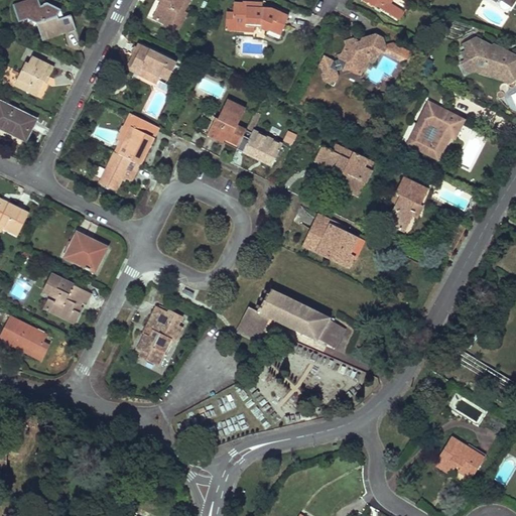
[(13,8),(19,22),(27,19),(36,23),(42,41),(62,35),(57,21),(56,18),(59,10),(47,4),(43,5),(43,7),(40,7),(37,0),(13,8)]
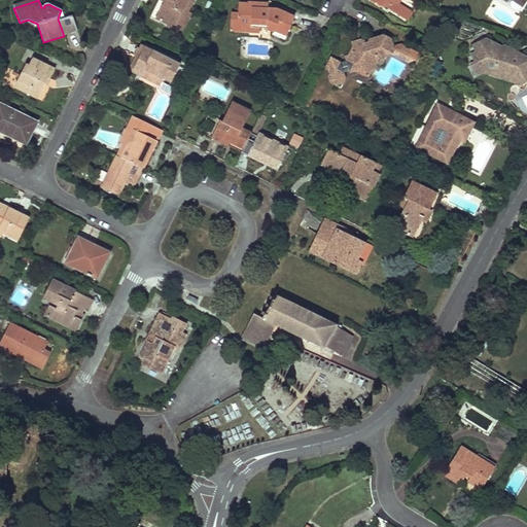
[(192,0),(162,0),(161,2),(164,3),(155,19),(174,29),(181,14),(187,1),(191,3),(192,0)]
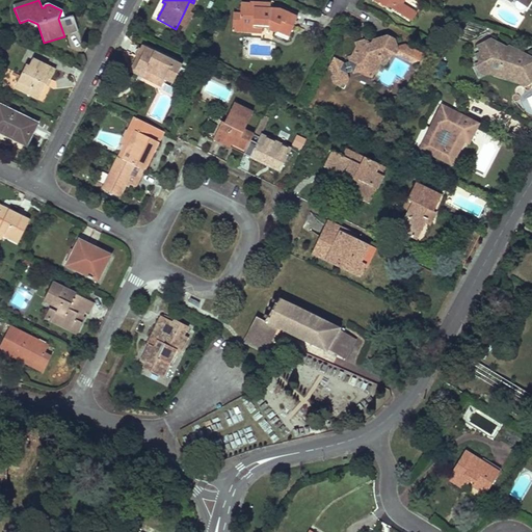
[(189,1),(183,15),(187,17),(193,3),(189,1)]
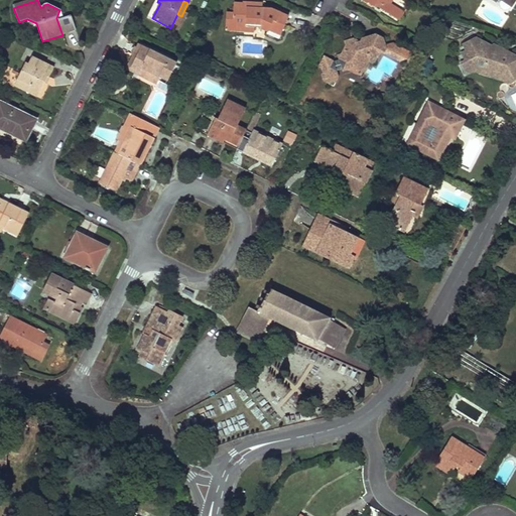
[(243,5),(234,4),(233,14),(234,14),(233,26),(246,28),(245,23),(261,25),(261,29),(268,31),(267,34),(278,39),(288,17),(278,13),(271,10),(262,9),(256,9),(256,4),(243,3),(243,5)]
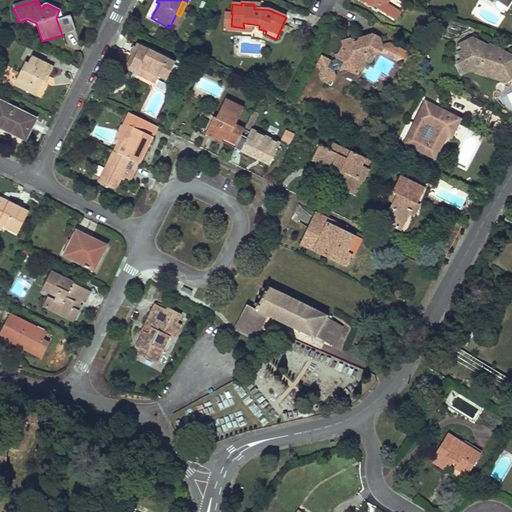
[(180,16),(176,14),(169,28),(177,32),(184,17),(180,16)]
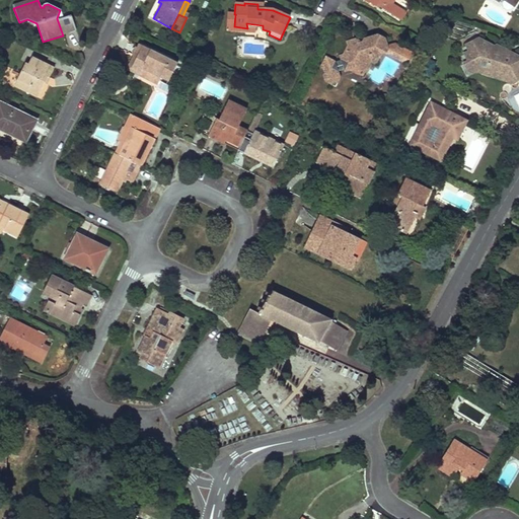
[(234,14),(228,14),(227,30),(255,32),(255,28),(247,28),(234,26),(235,14),(234,14)]
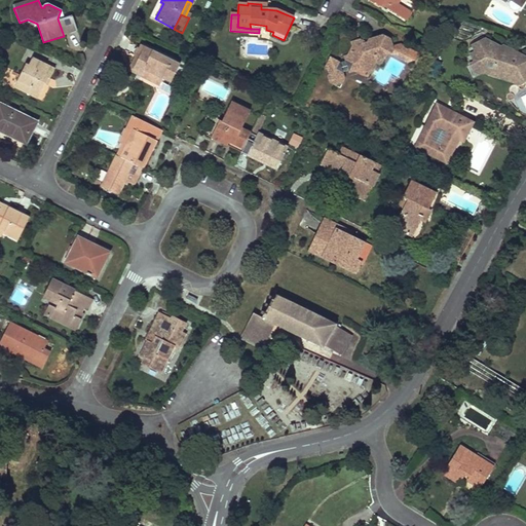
[(71,16),(64,20),(70,34),(77,31),(71,16)]
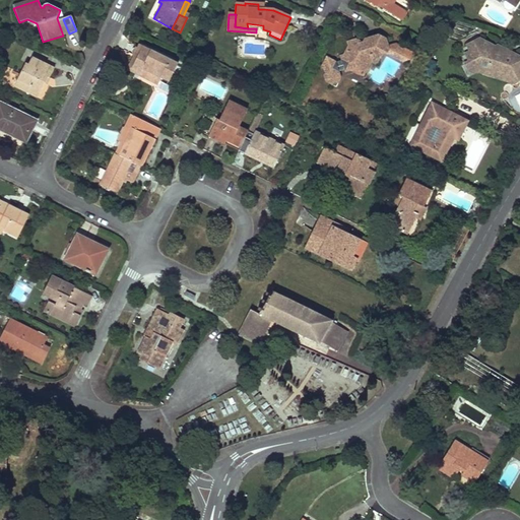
[(63,19),(58,21),(63,36),(69,34),(63,19)]
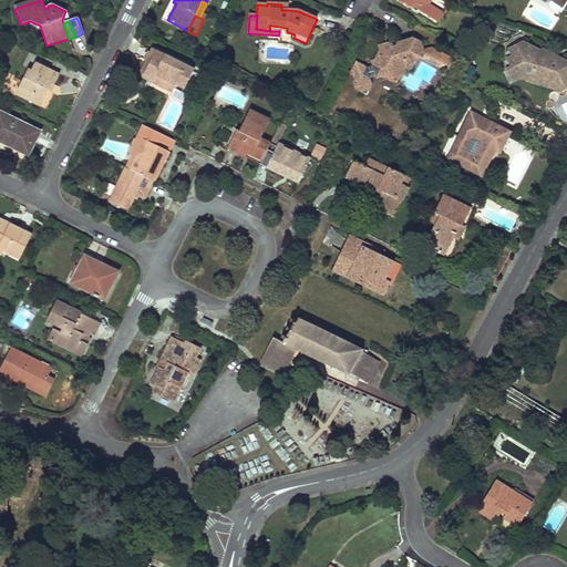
[(374,62),(370,63),(371,68),(374,78),(375,80),(381,78),(394,73),(399,75),(403,68),(408,70),(410,69),(414,59),(420,57),(428,61),(432,54),(430,48),(422,50),(420,42),(412,38),(398,42),(395,47),(393,47),(393,49),(389,50),(388,45),(384,47),(380,48),(380,51),(378,55),(375,57),(377,59),(374,62)]
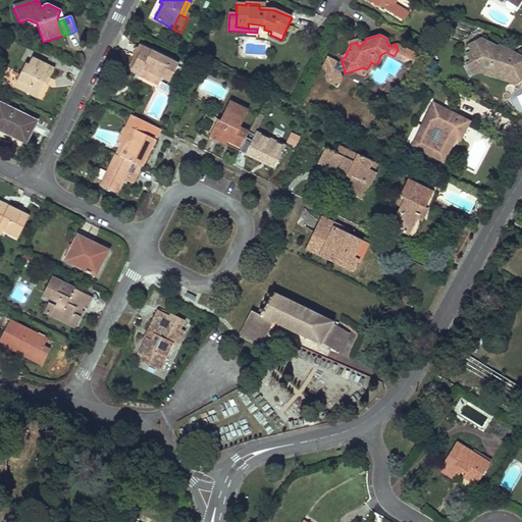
[(482,69),(482,68),(493,72),(499,68),(505,70),(507,74),(510,75),(521,69),(521,67),(521,56),(514,54),(514,55),(509,53),(510,51),(499,46),(497,48),(480,41),(468,46),(471,52),(465,55),(468,62),(464,64),(467,71),(472,71),(477,67),(482,69)]
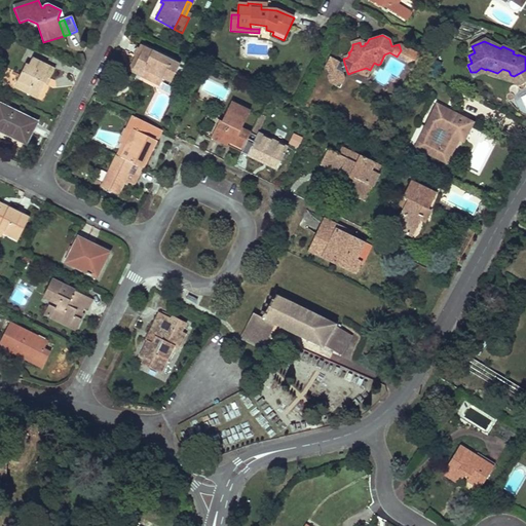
[(406,47),(399,44),(401,50),(397,57),(408,62),(415,59),(404,52),(406,47)]
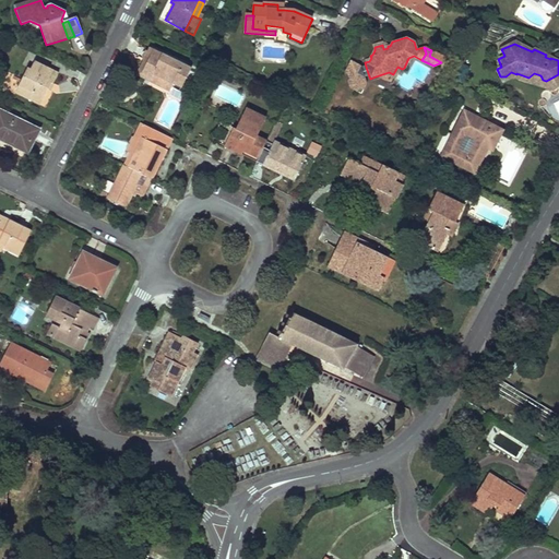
[(191,68),(153,50),(145,67),(142,73),(140,76),(168,91),(171,84),(181,88),(191,68)]
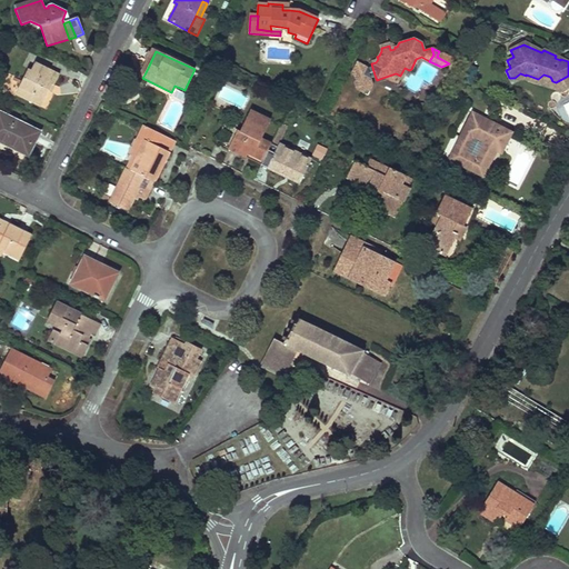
[(439,51),(437,57),(449,63),(452,58),(439,51)]
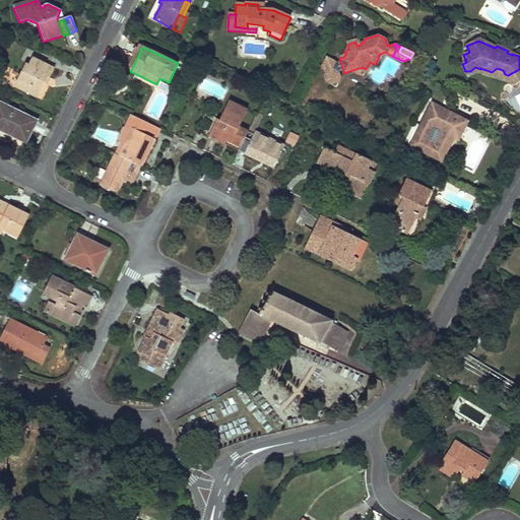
[(55,68),(33,57),(28,65),(26,63),(17,80),(21,82),(18,88),(38,98),(45,83),(48,77),(50,78),(55,68)]
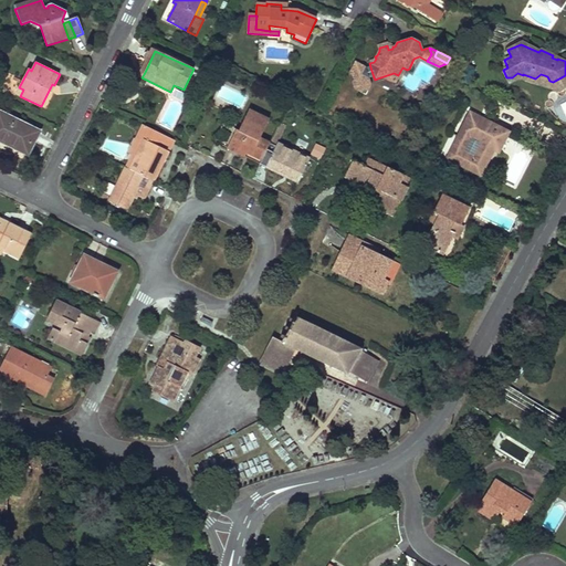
[(364,70),(355,63),(348,72),(352,74),(352,79),(349,81),(350,86),(357,92),(357,93),(360,95),(363,92),(362,91),(366,85),(367,80),(364,70)]
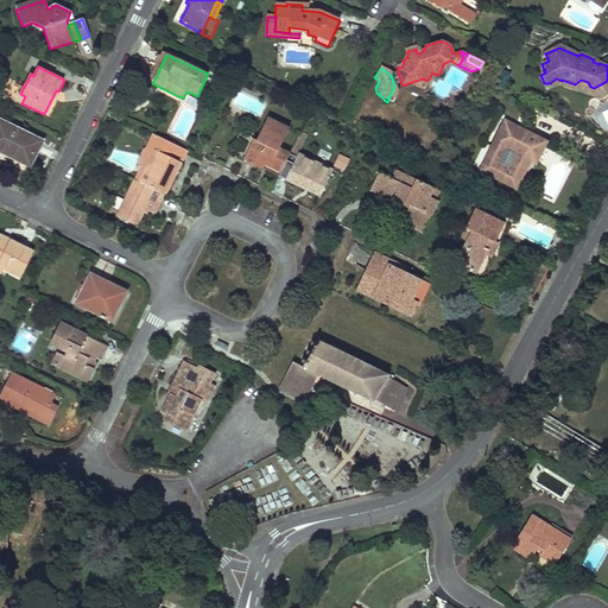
[(391,75),(394,86),(401,83),(398,73),(391,75)]
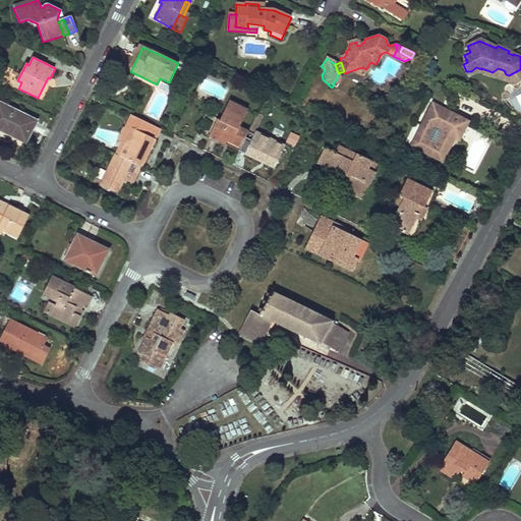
[(350,71),(363,77),(366,69),(362,67),(350,71)]
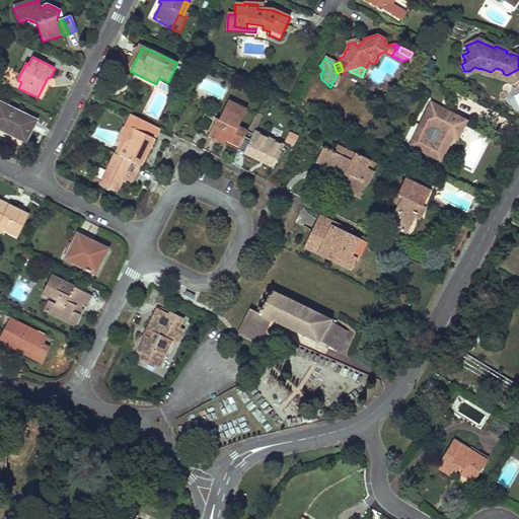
[(496,68),(491,72),(510,79),(516,75),(518,69),(507,75),(504,74),(502,70),(496,68)]
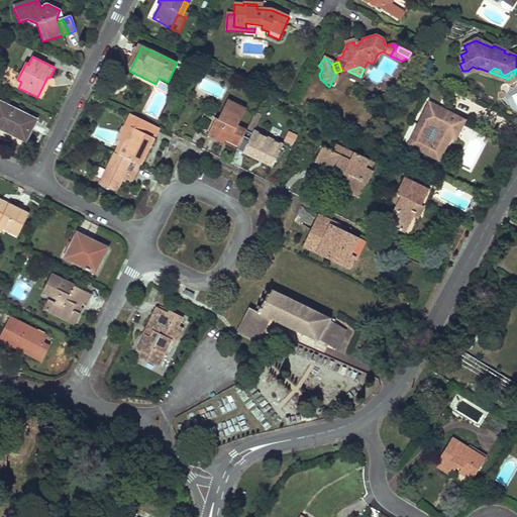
[(37,120),(0,101),(0,129),(4,132),(26,143),(37,120)]
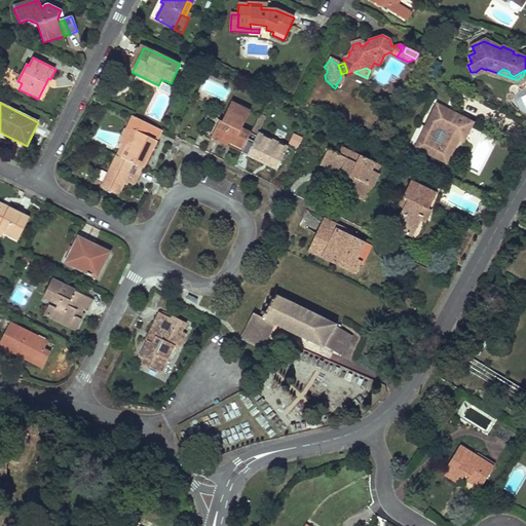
[(250,112),(231,103),(222,122),(202,112),(194,129),(219,142),(227,146),(229,142),(243,149),(251,133),(241,128),(250,112)]
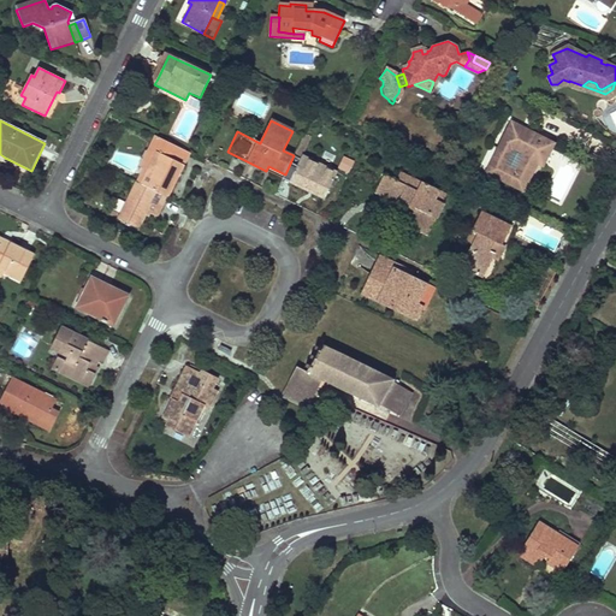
[(511,123),(486,175),(513,187),(515,182),(527,188),(534,172),(538,164),(550,142),(534,135),(531,142),(521,137),(525,129),(511,123)]
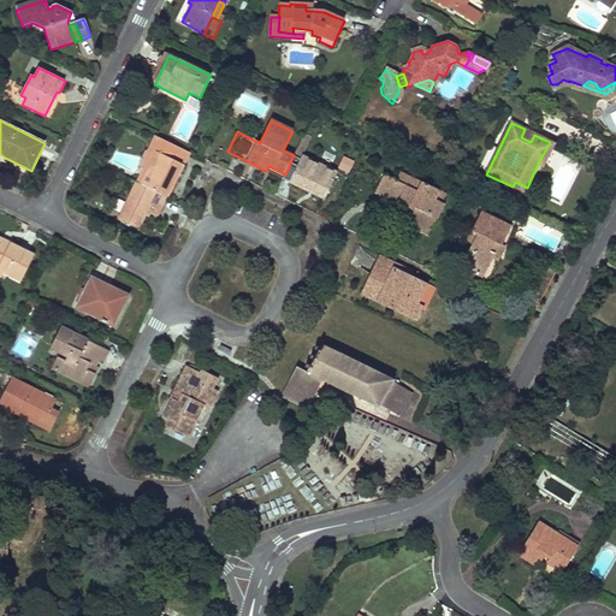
[(534,135),(525,129),(521,137),(531,142),(534,135)]
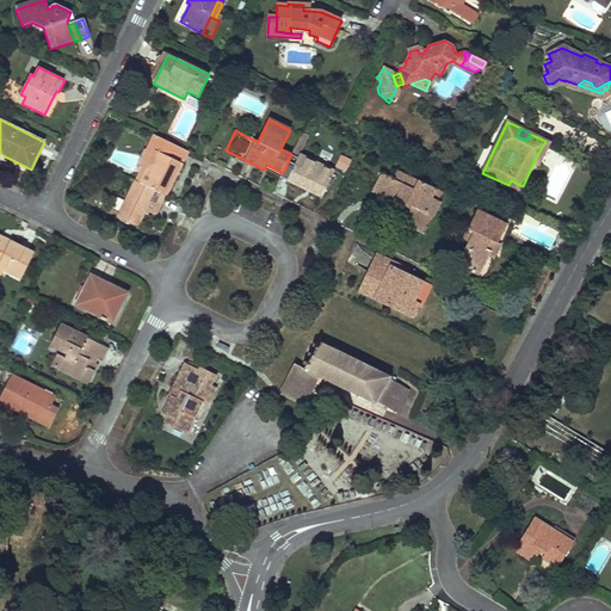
[(162,139),(154,135),(139,166),(142,167),(135,181),(141,184),(162,139)]
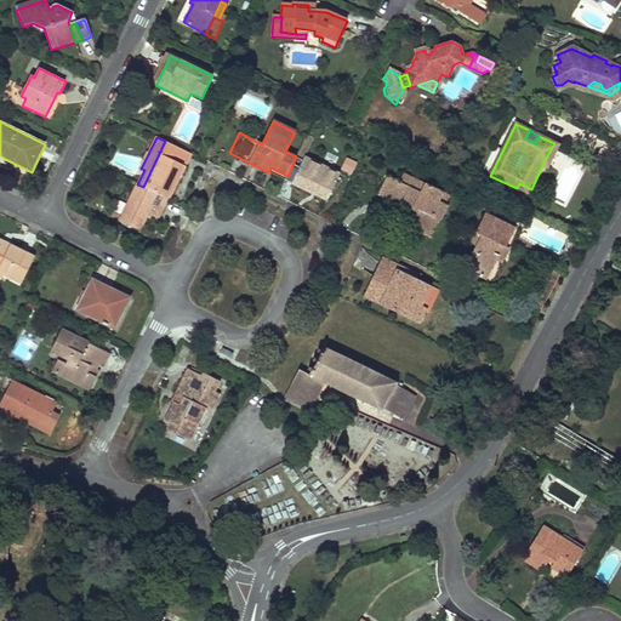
[(313,141),(306,137),(296,157),(288,176),(285,180),(302,188),(328,200),(340,175),(305,158),(313,141)]
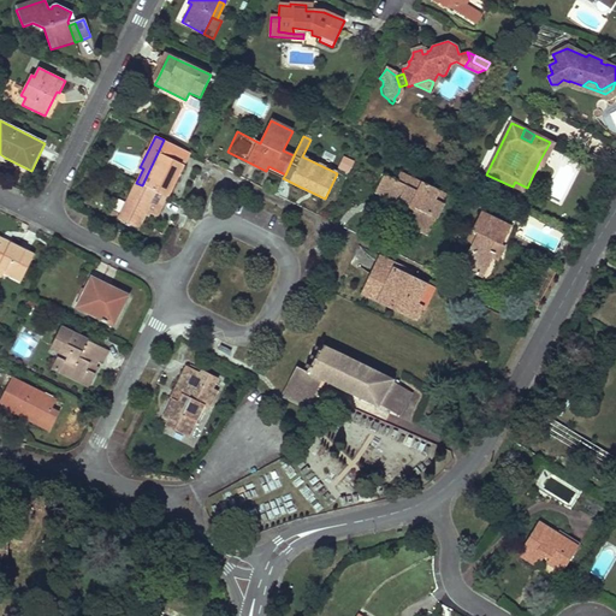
[(189,153),(164,140),(142,185),(166,197),(176,178),(189,153)]
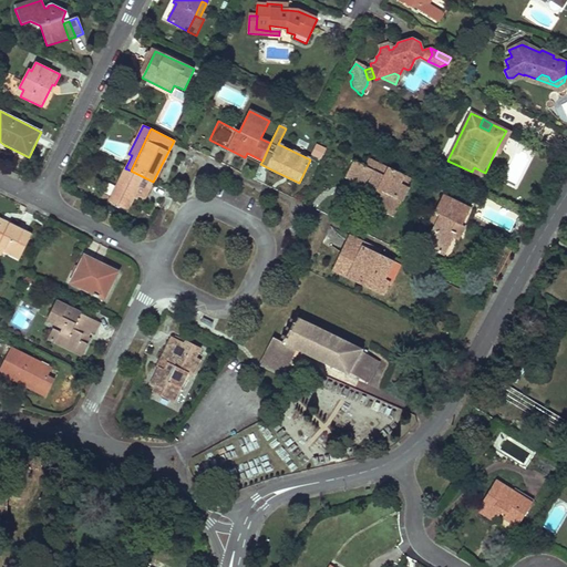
[(501,154),(511,133),(506,131),(495,151),(501,154)]
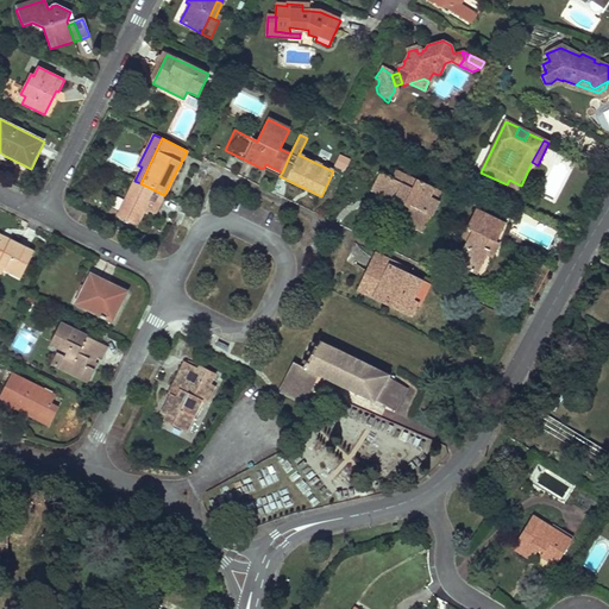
[(450,165),(438,161),(434,168),(446,173),(450,165)]
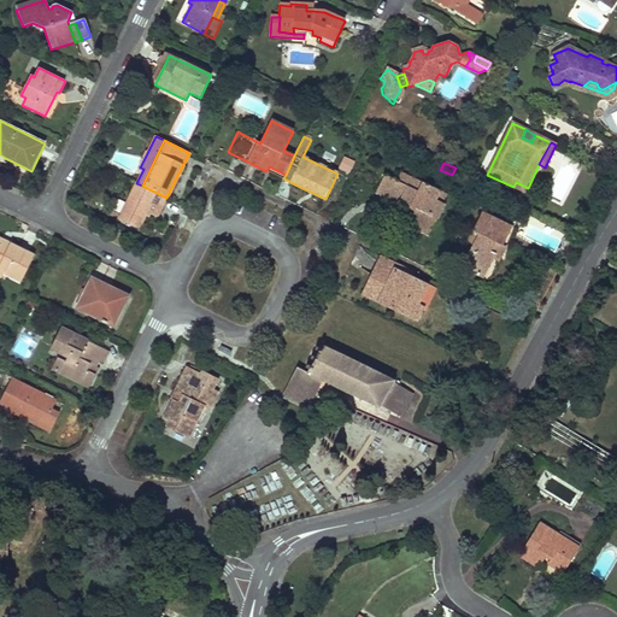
[(269,166),(266,171),(283,178),(286,175),(269,166)]
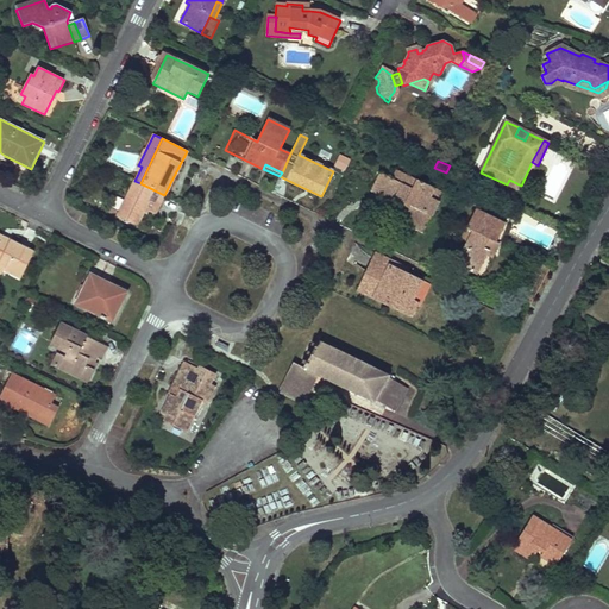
[(434,188),(401,173),(395,182),(393,180),(380,174),(371,190),(384,198),(387,194),(408,205),(407,208),(413,211),(407,223),(425,231),(438,201),(435,200),(429,198),(434,188)]
